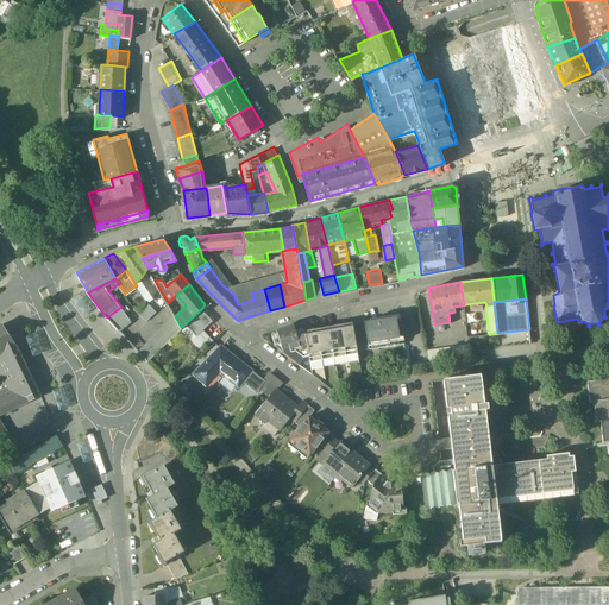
[(146,320),(156,310),(148,301),(137,310),(146,320)]
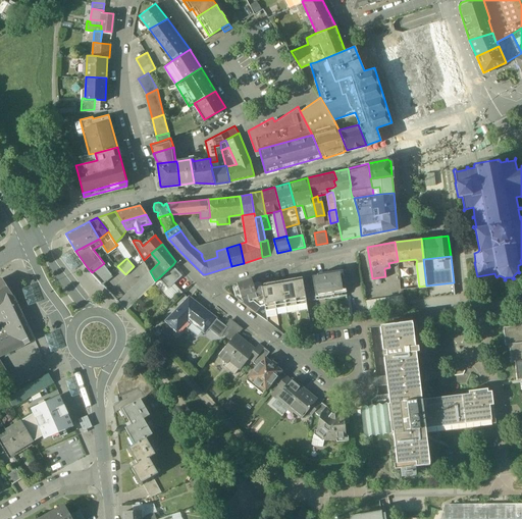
[(111,273),(104,263),(92,272),(101,281),(111,273)]
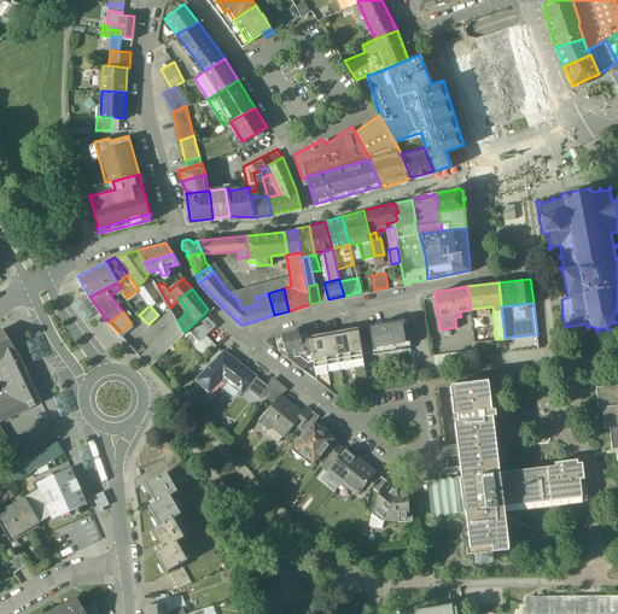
[(205,313),(188,328),(199,339),(216,325),(205,313)]
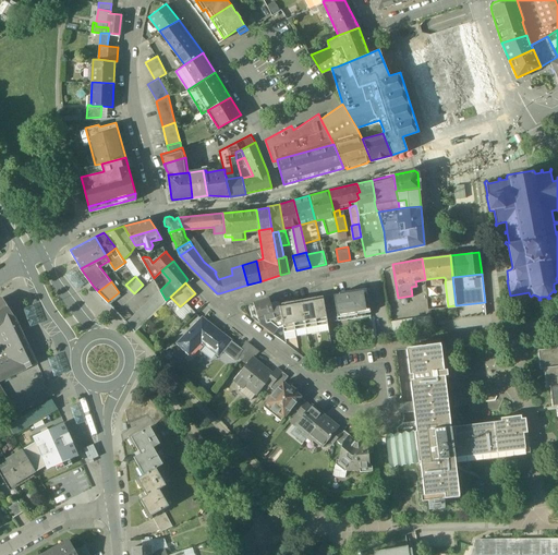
[(366,288),(334,292),(338,318),(370,313),(366,288)]
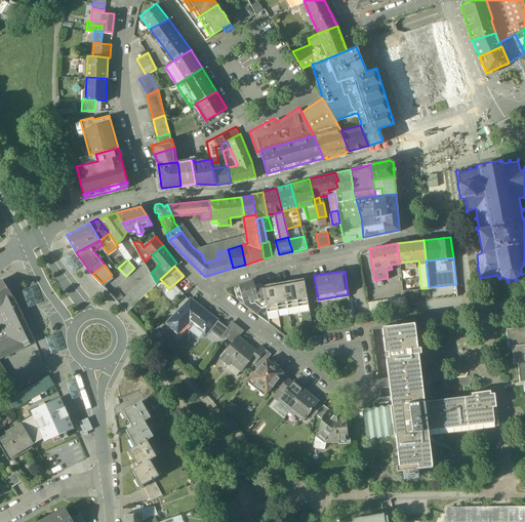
[(153,286),(156,282),(151,273),(150,272),(145,277),(153,286)]
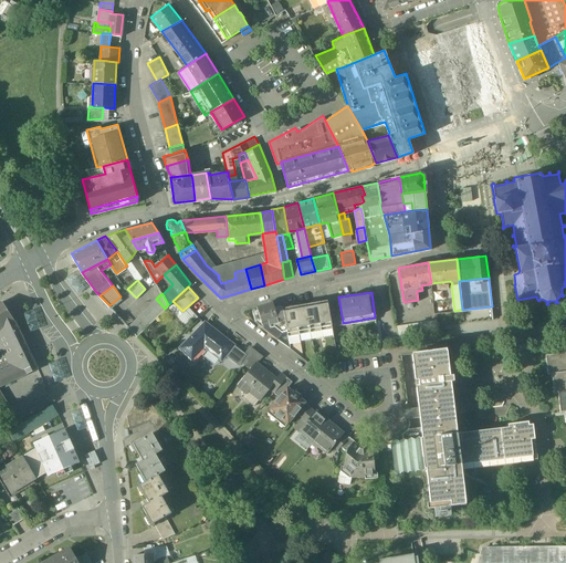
[(338,296),(328,299),(332,325),(343,323),(338,296)]
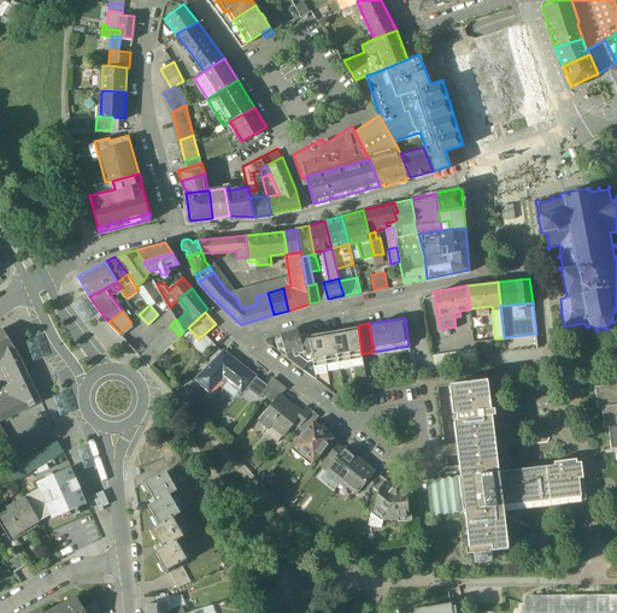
[(175,341),(180,336),(170,325),(165,330),(175,341)]
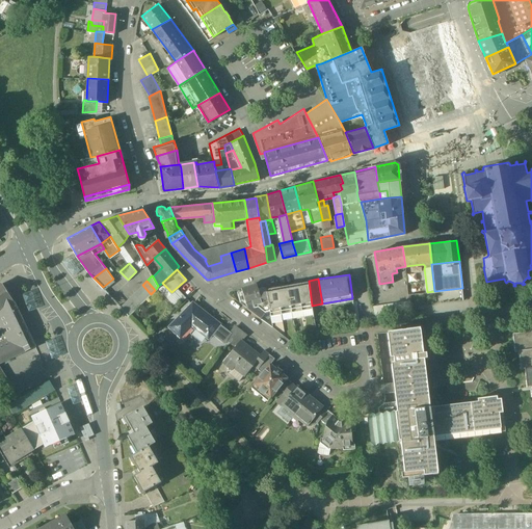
[(308,281),(297,283),(302,315),(313,313),(312,308),(313,308),(308,281)]
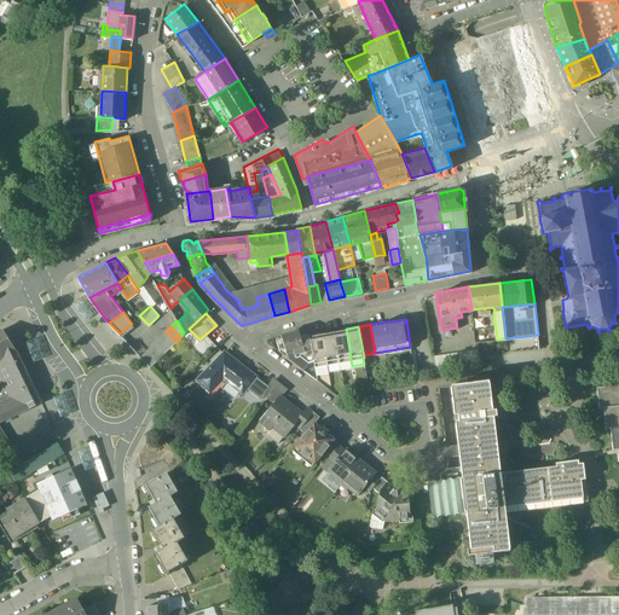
[(3,328),(0,328),(0,357),(4,355),(5,358),(18,352),(3,328)]
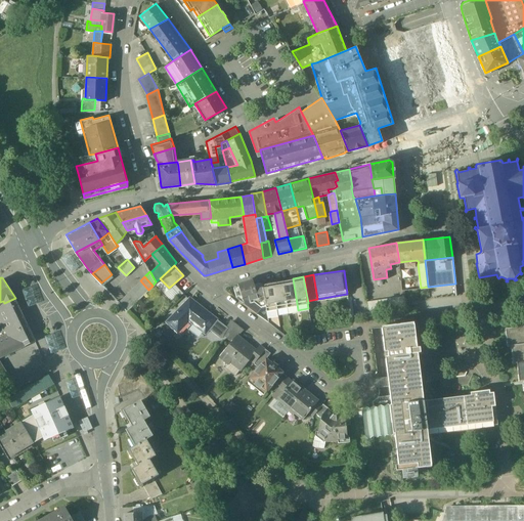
[(262,287),(255,288),(253,278),(237,283),(245,303),(257,313),(262,306),(265,305),(262,287)]
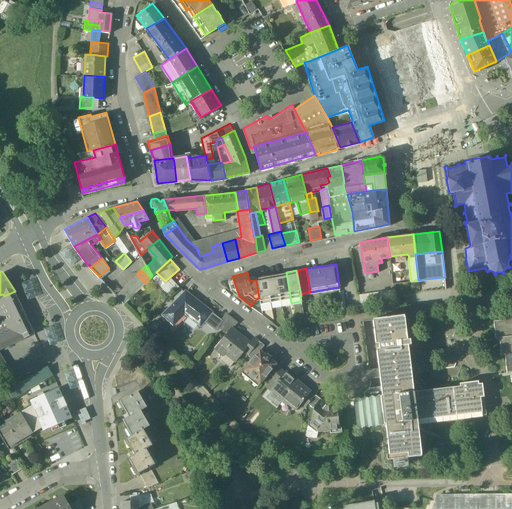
[(286,272),(276,274),(281,299),(282,305),(291,303),(286,272)]
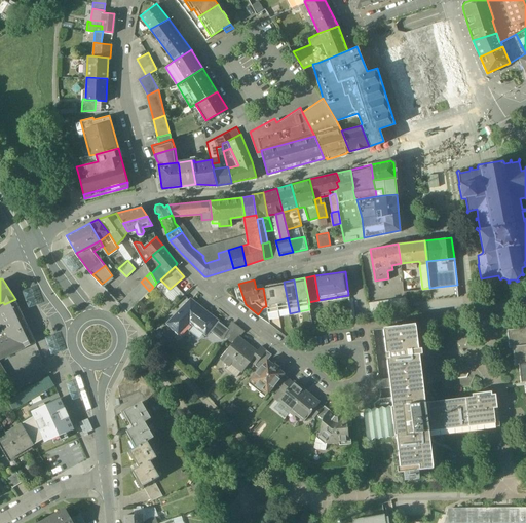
[(145,295),(149,291),(141,282),(137,286),(145,295)]
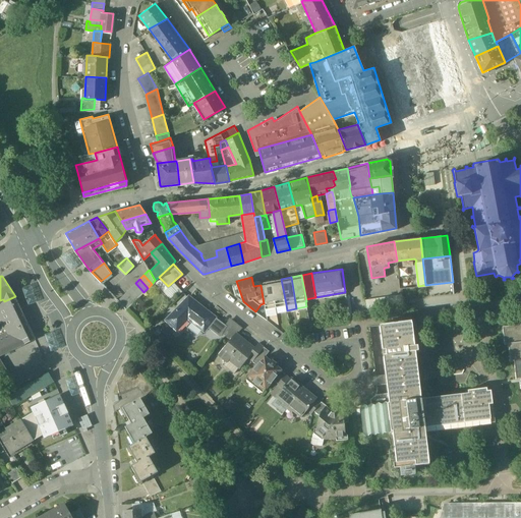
[(281,279),(271,280),(276,306),(286,304),(281,279)]
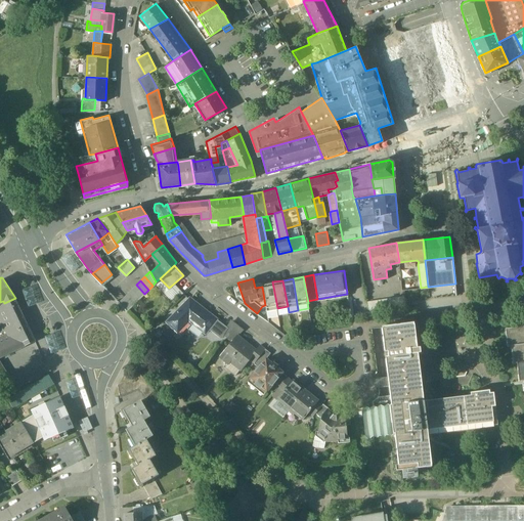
[(272,281),(262,284),(262,287),(265,305),(266,310),(277,308),(272,281)]
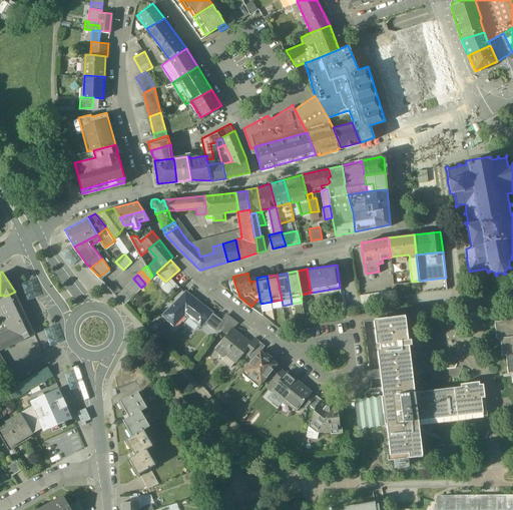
[(32,287),(29,279),(21,281),(24,290),(32,287)]
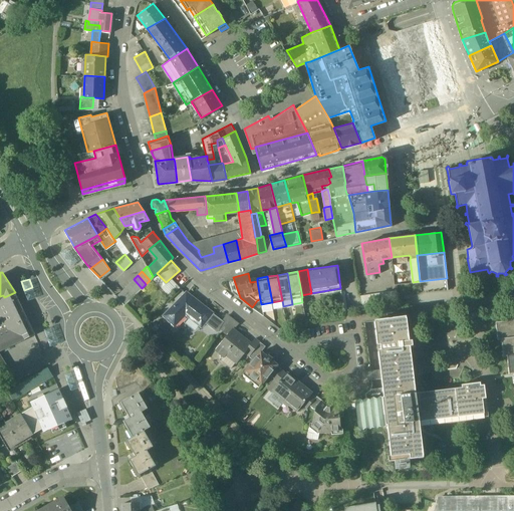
[(138,292),(142,288),(134,279),(130,283),(138,292)]
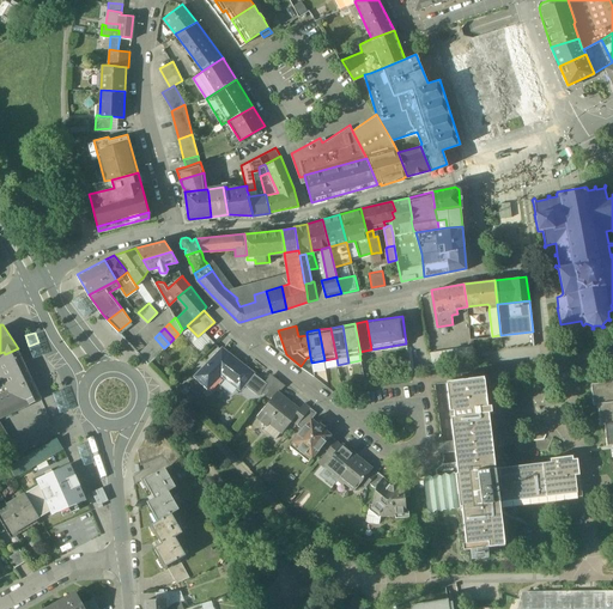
[(159,353),(164,348),(155,338),(150,342),(159,353)]
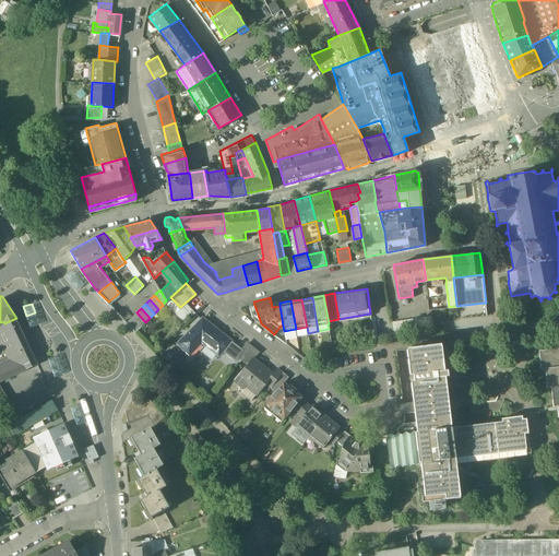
[(38,321),(35,312),(26,316),(30,324),(38,321)]
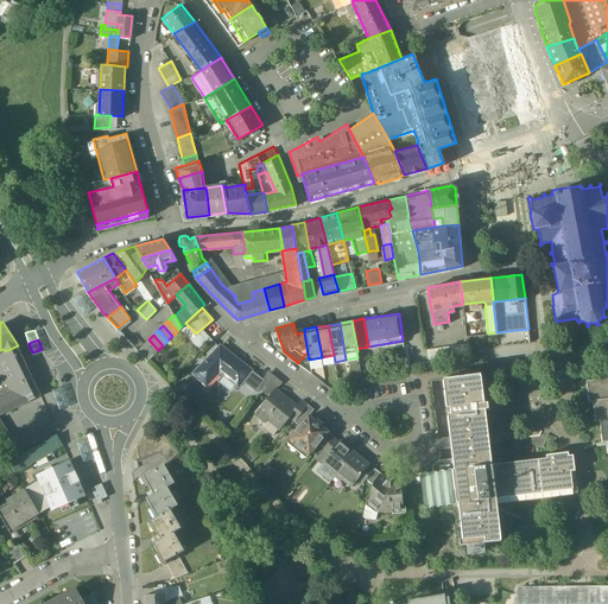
[(153,355),(158,350),(149,339),(144,344),(153,355)]
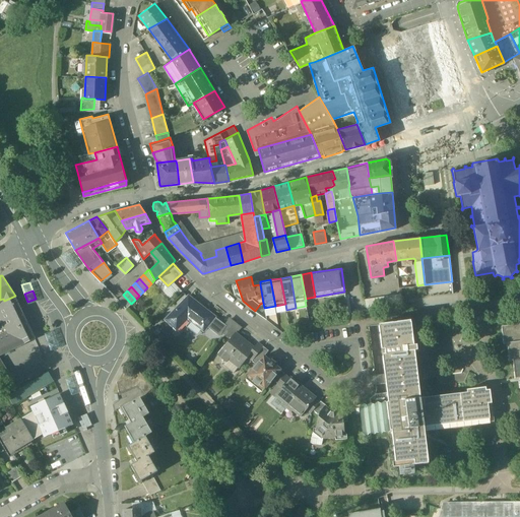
[(126,308),(131,304),(123,295),(118,300),(126,308)]
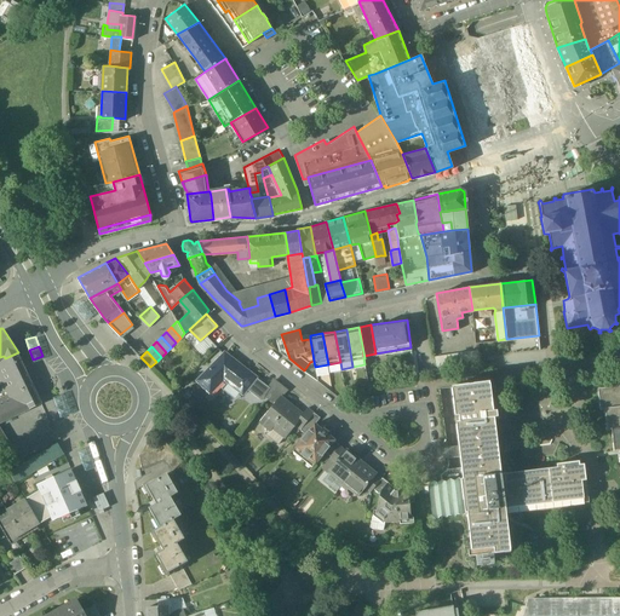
[(256,375),(224,351),(197,379),(207,389),(220,375),(227,380),(244,392),(247,386),(256,375)]
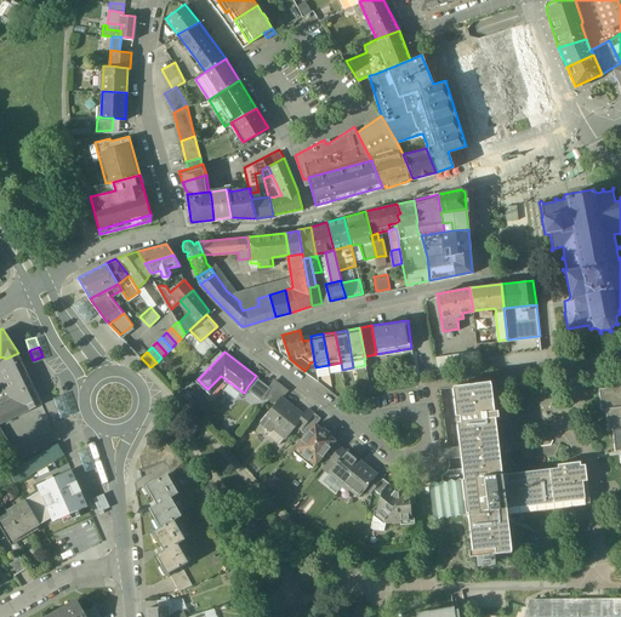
[(18,353),(5,359),(21,390),(33,384),(18,353)]
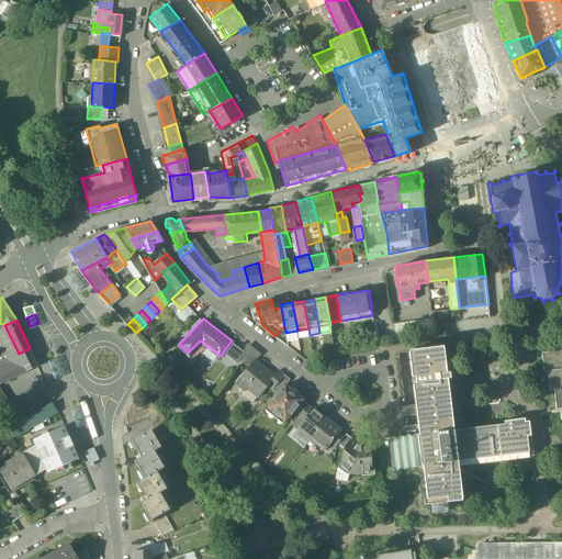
[(4,325),(3,323),(0,324),(0,337),(10,357),(0,361),(0,371),(23,361),(33,356),(30,348),(19,354),(4,325)]
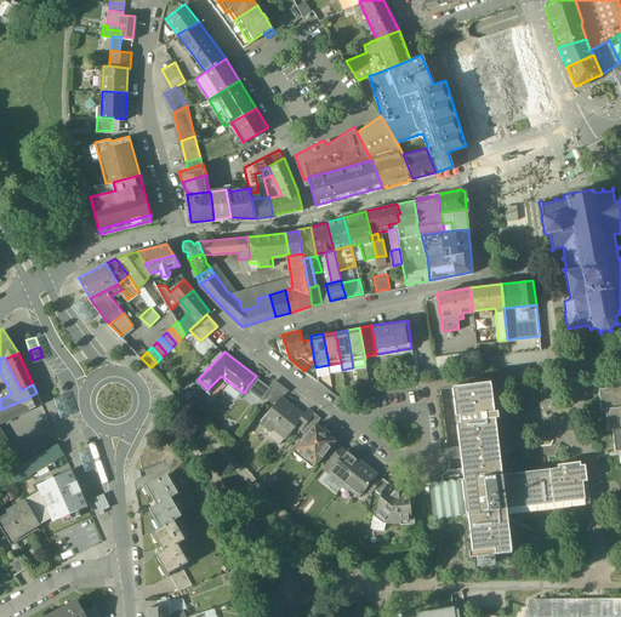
[(221,376),(208,389),(212,395),(227,381),(221,376)]
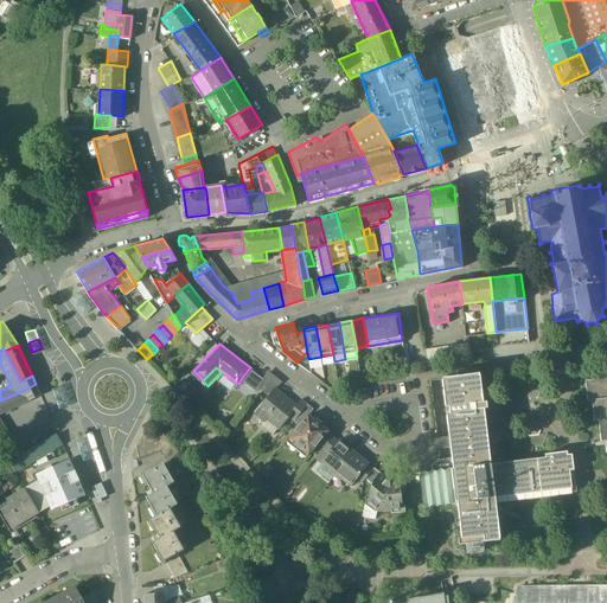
[(250,367),(242,378),(256,390),(259,385),(263,378),(250,367)]
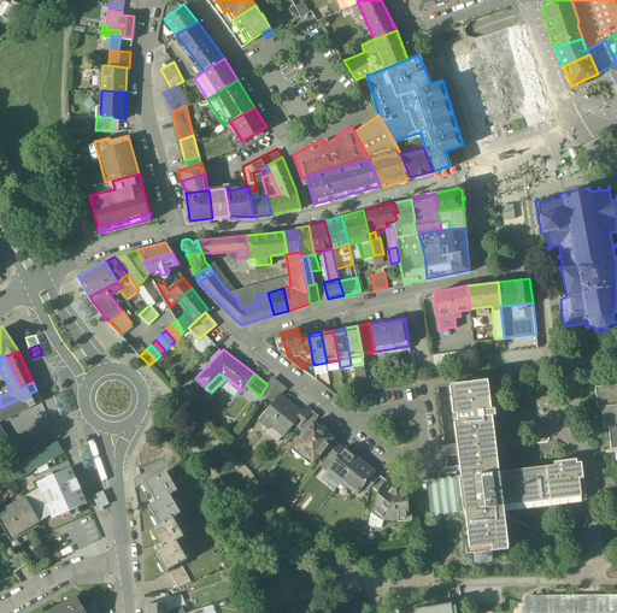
[(616,376),(616,377),(616,378),(616,382),(594,384),(597,406),(601,406),(604,426),(609,425),(616,424),(616,376)]
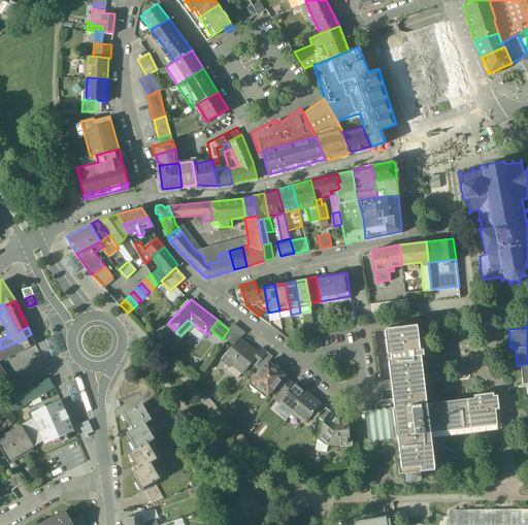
[(243,331),(232,323),(229,329),(225,335),(233,341),(238,336),(243,331)]
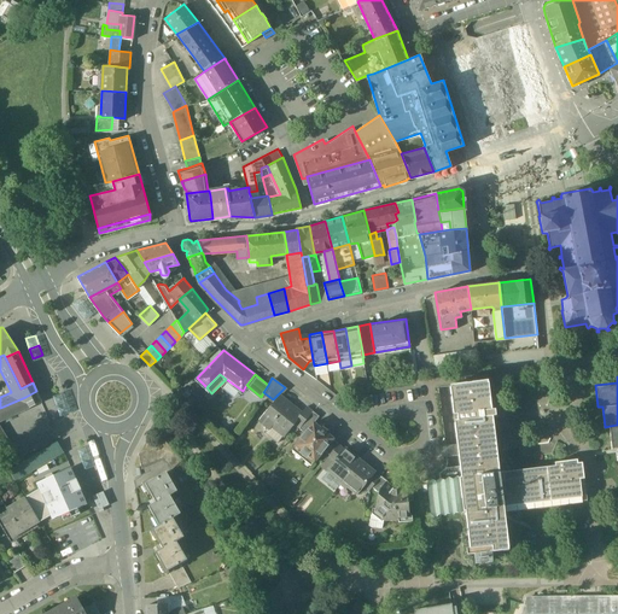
[(499,471),(488,379),(450,384),(461,475),(439,478),(439,480),(427,481),(431,513),(466,509),(470,547),(491,544),(491,550),(508,549),(502,506),(569,497),(564,460),(554,461),(554,465),(499,471)]
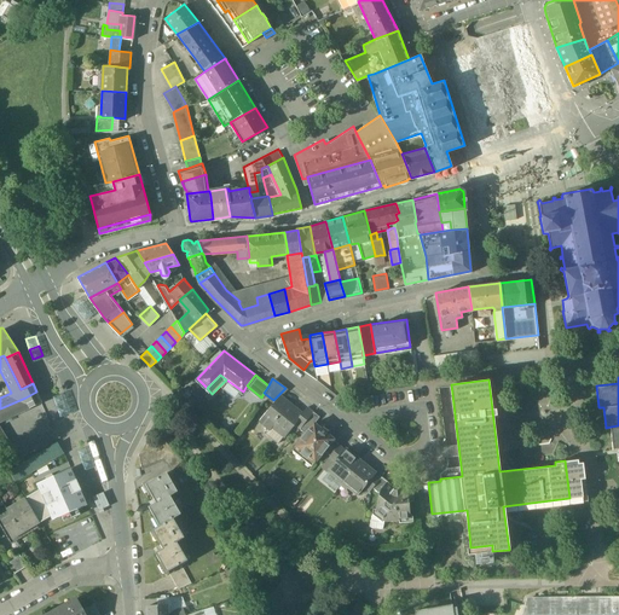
[(65,400),(63,390),(53,394),(56,404),(65,400)]
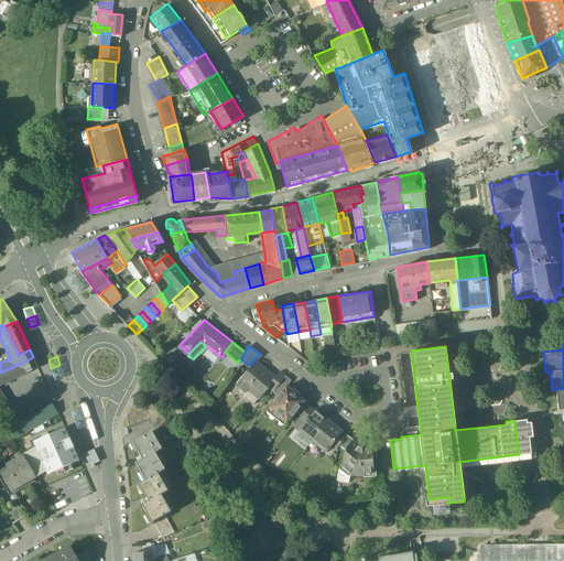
[(23,363),(0,373),(0,375),(3,383),(34,367),(38,366),(33,357),(23,363)]
